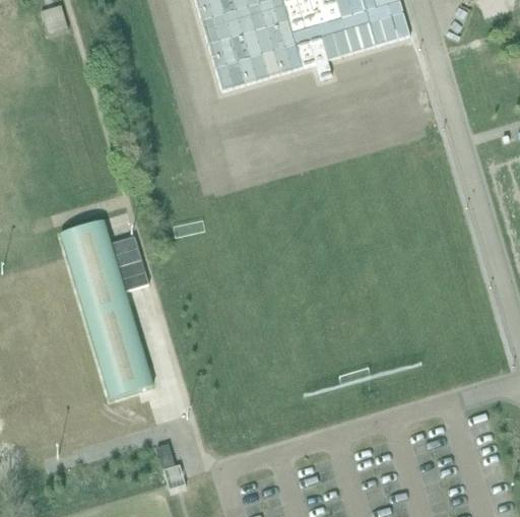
[(195,0),(221,93),(399,41),(395,28),(407,25),(400,0),(195,0)]
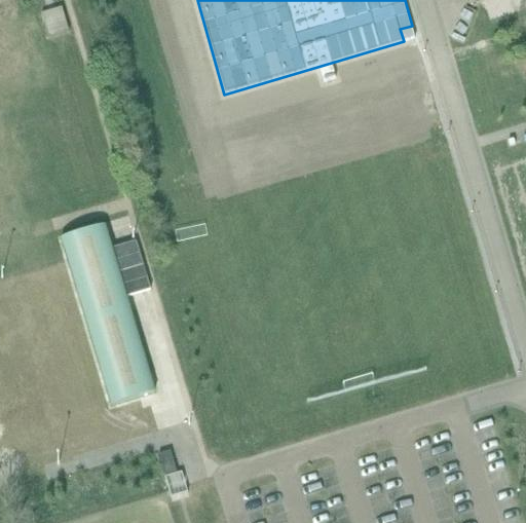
[(51,9),(41,12),(48,36),(69,30),(62,6),(51,9)]
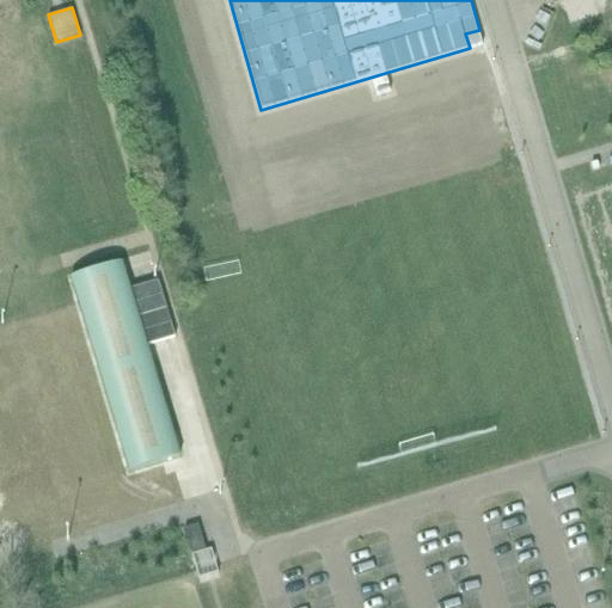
[(122,259),(72,275),(130,470),(163,460),(181,454),(145,336),(172,327),(173,327),(157,271),(128,281),(122,259)]
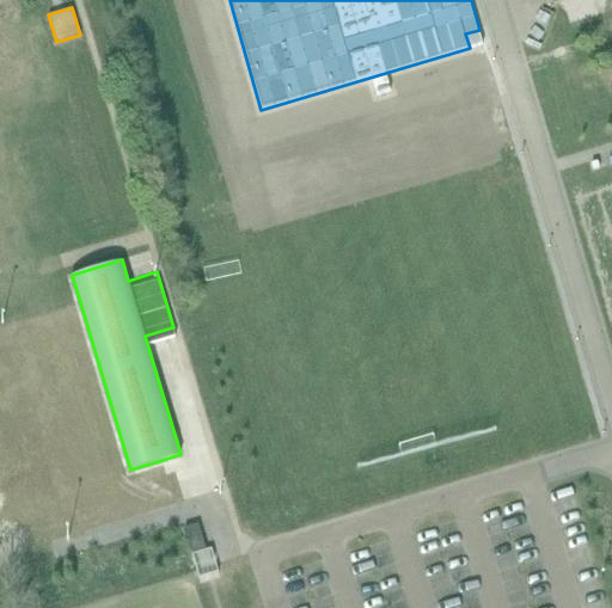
[(550,502),(573,496),(569,484),(549,490),(546,491),(550,502)]
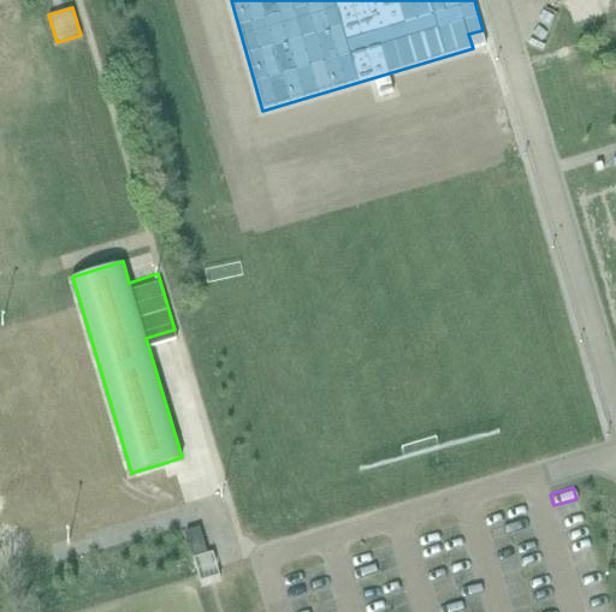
[(557,517),(580,510),(576,499),(554,505),(557,517)]
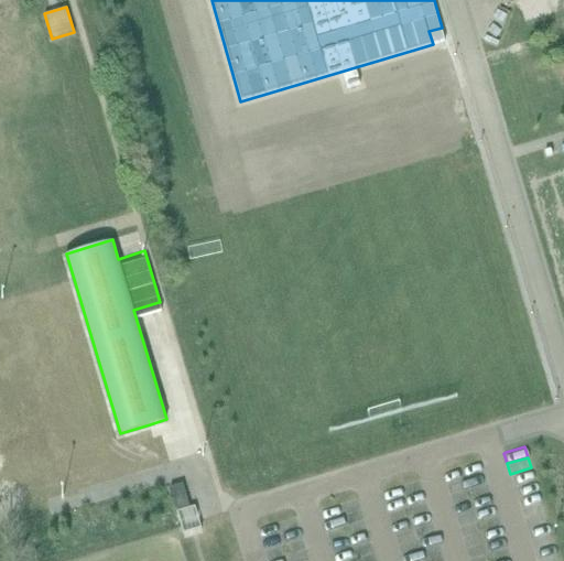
[(513,485),(534,478),(531,467),(510,474),(513,485)]
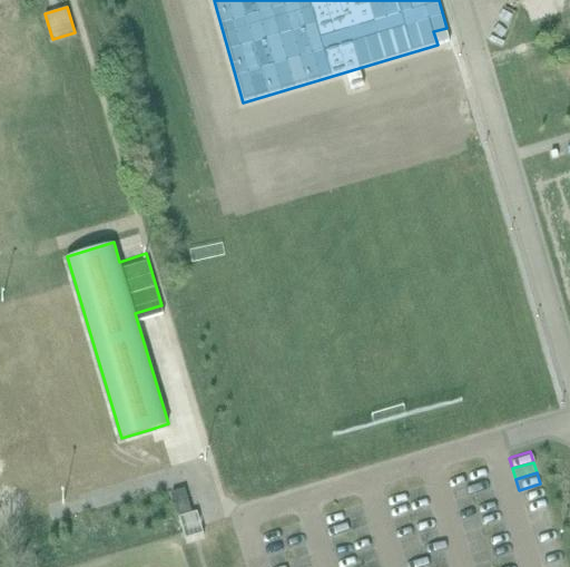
[(522,501),(543,495),(540,484),(519,490),(522,501)]
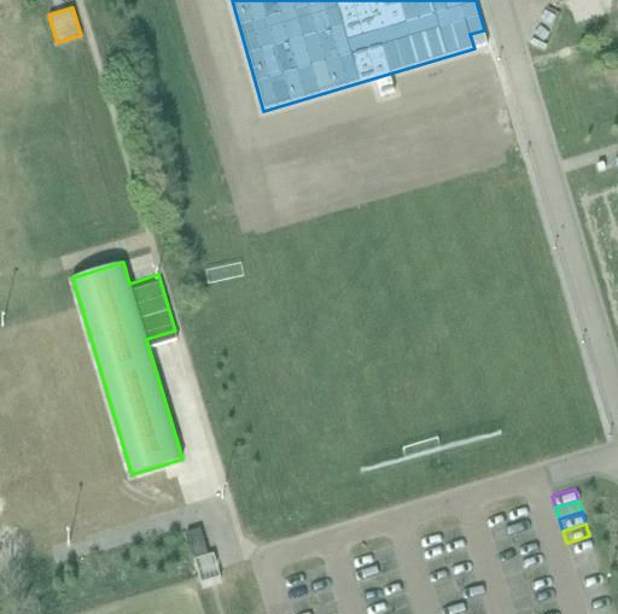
[(186,531),(193,557),(208,553),(200,527),(186,531)]
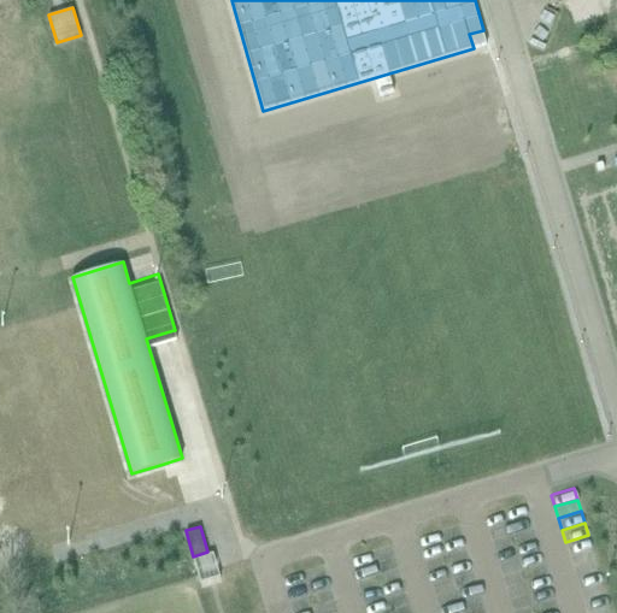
[(569,554),(592,547),(588,535),(565,542),(569,554)]
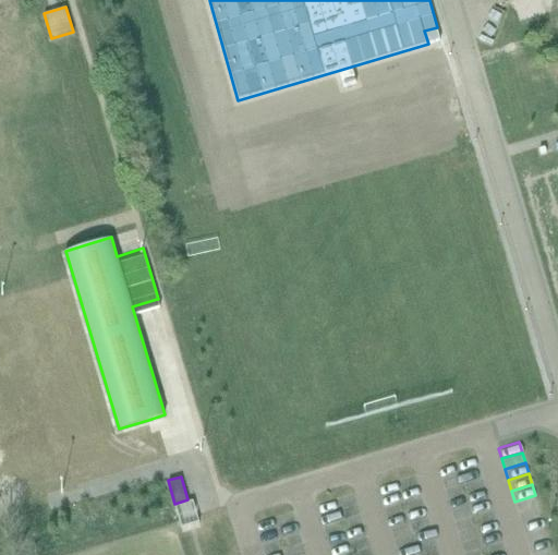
[(518,511),(538,506),(535,495),(514,502),(518,511)]
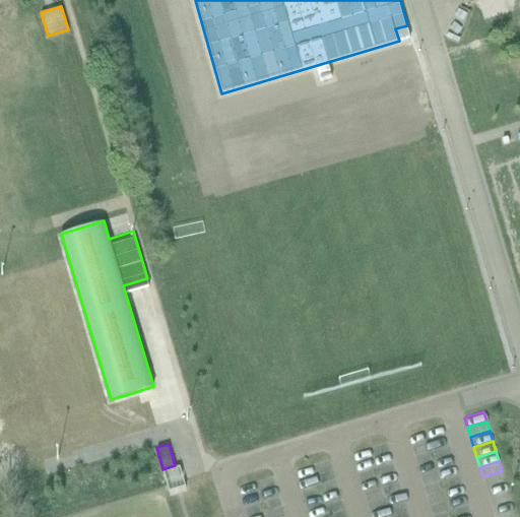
[(485,487),(505,480),(502,471),(482,476),(485,487)]
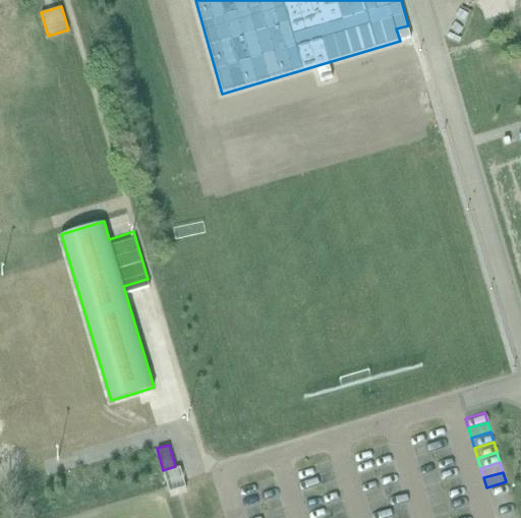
[(489,498),(509,492),(506,481),(486,487),(489,498)]
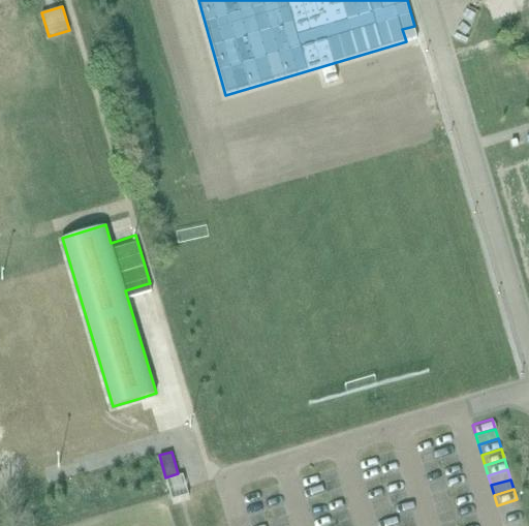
[(500,516),(520,509),(517,499),(497,505),(500,516)]
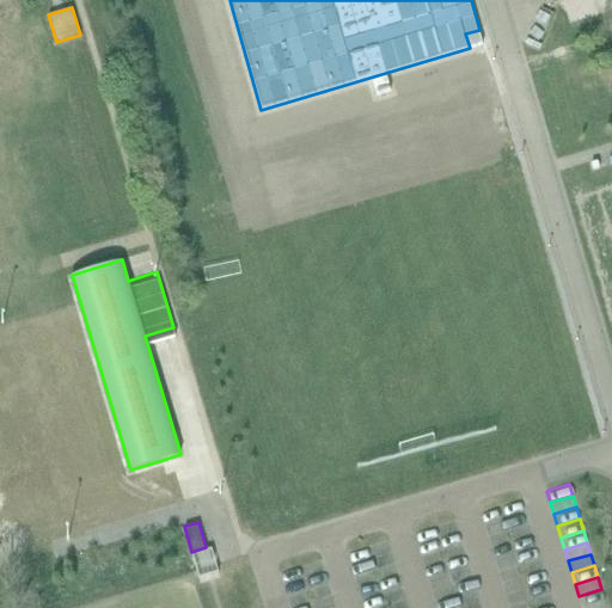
[(582,607),(605,601),(601,589),(579,596),(582,607)]
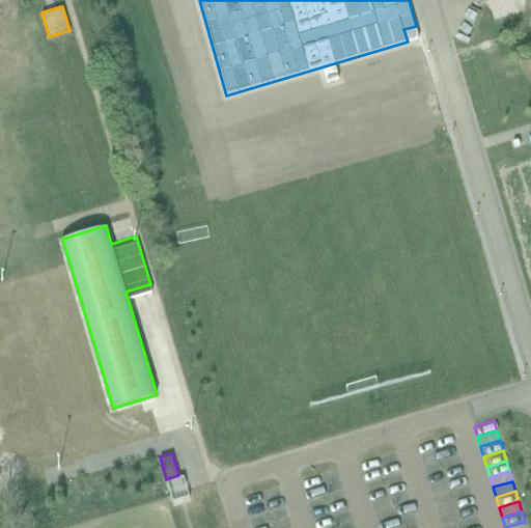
All buildings are outlined.
